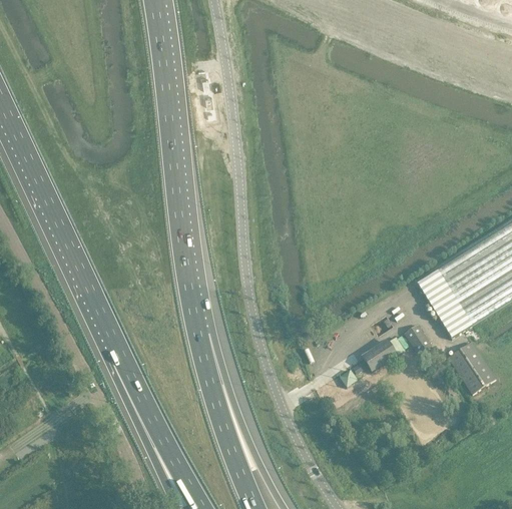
[(210,95),(204,95),(205,106),(212,105),(210,95)]
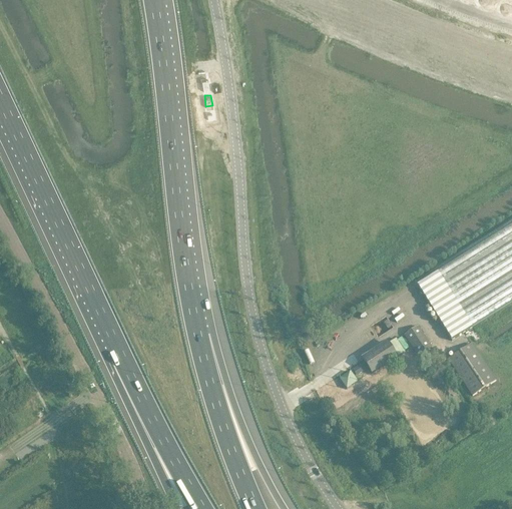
[(511,221),(417,282),(451,337),(501,306),(511,299),(511,221)]
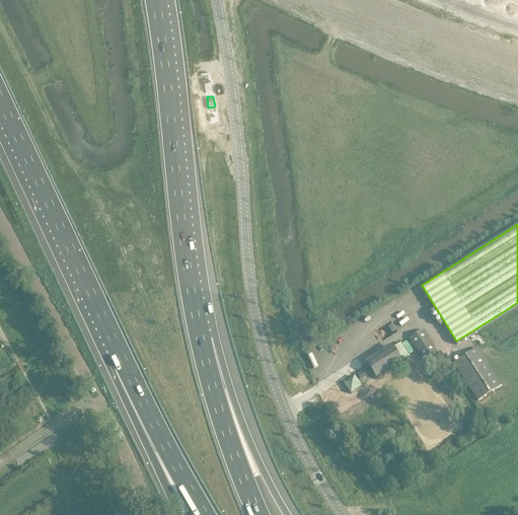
[(341,339),(354,333),(350,324),(337,330),(341,339)]
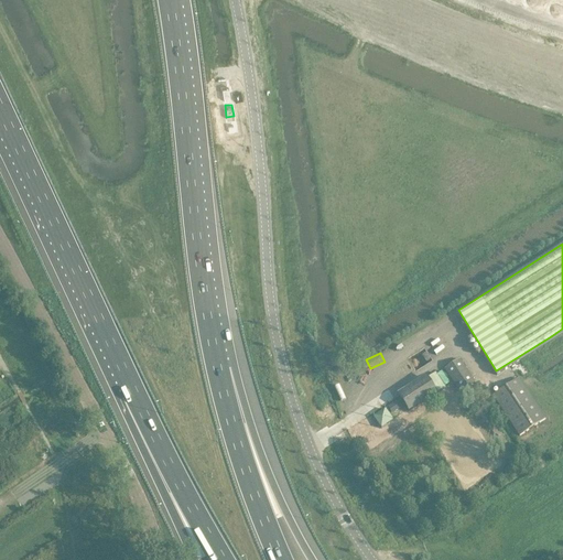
[(474,378),(458,355),(444,365),(459,388),(474,378)]
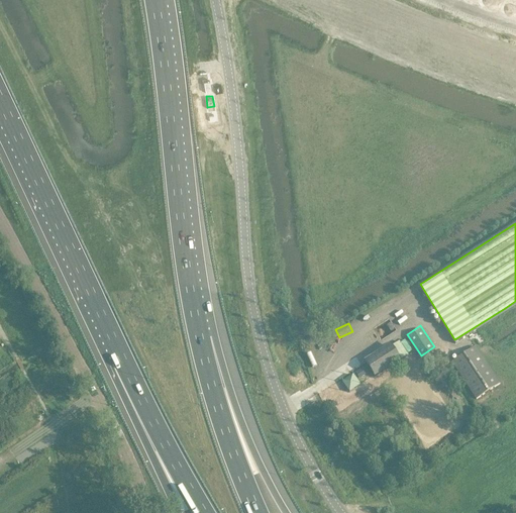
[(399,338),(366,360),(374,374),(392,362),(407,351),(399,338)]
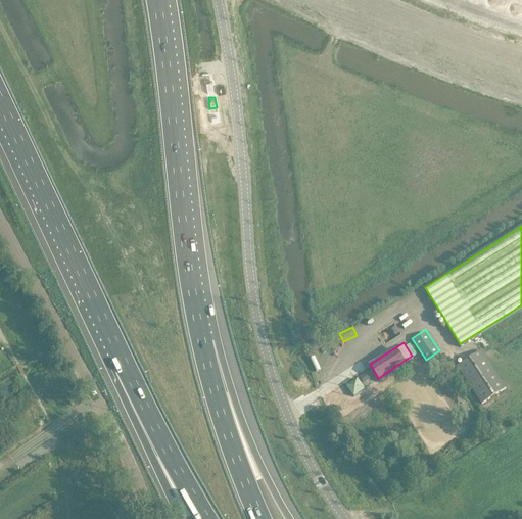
[(480,347),(457,363),(481,400),(505,384),(480,347)]
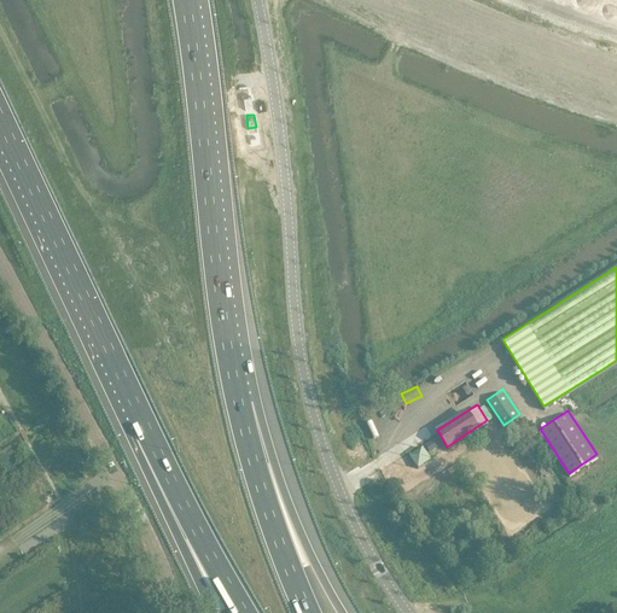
[(458,439),(463,448),(471,443),(466,435),(458,439)]
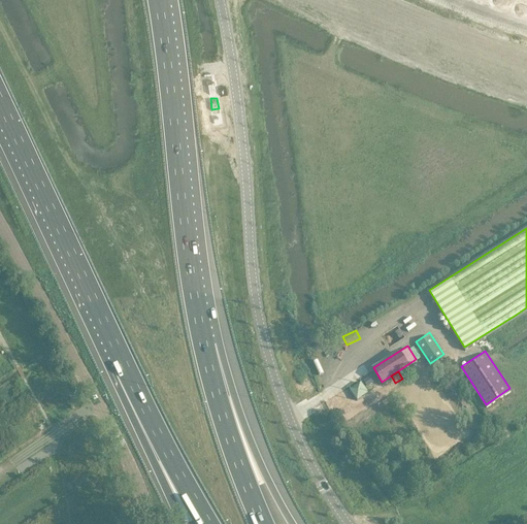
[(348,385),(356,397),(368,388),(360,377),(348,385)]
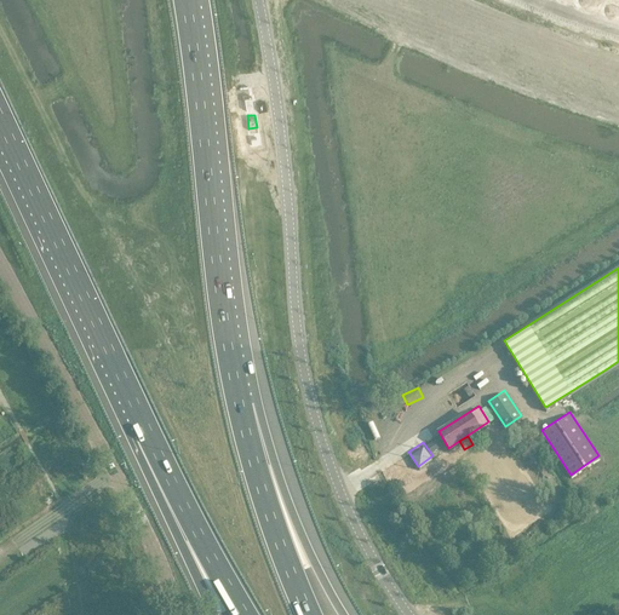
[(479,444),(463,455),(485,484),(499,473),(479,444)]
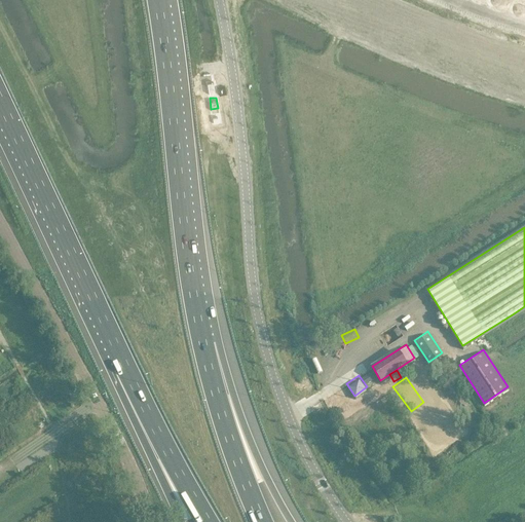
[(342,384),(327,394),(350,433),(365,423),(342,384)]
